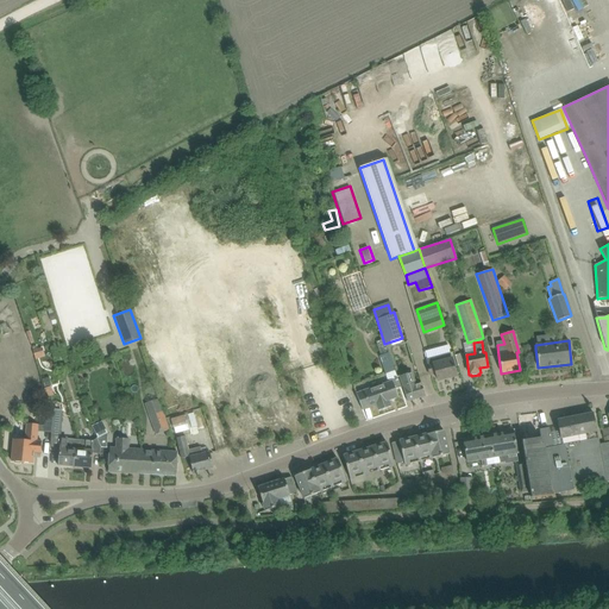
[(446,344),(426,350),(428,358),(449,352),(446,344)]
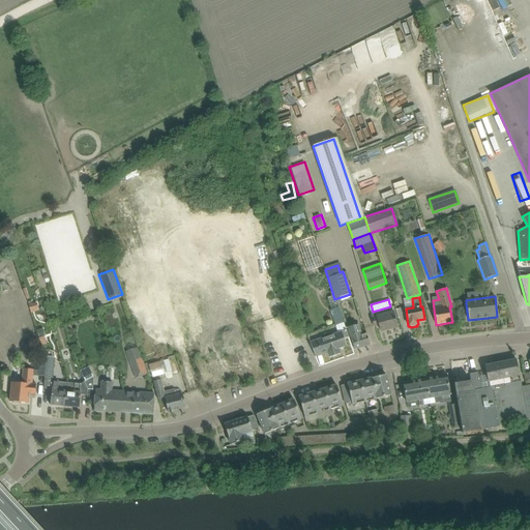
[(371,313),(372,316),(374,324),(374,326),(379,325),(381,331),(396,327),(391,306),(371,313)]
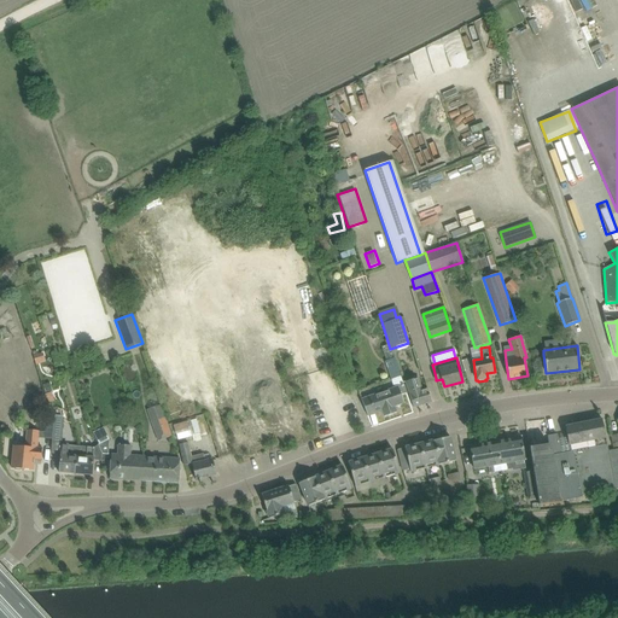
[(362,400),(362,401),(367,417),(382,412),(384,417),(386,417),(389,417),(392,415),(394,414),(396,413),(394,407),(404,403),(401,395),(407,394),(403,385),(394,359),(384,361),(394,388),(362,400)]
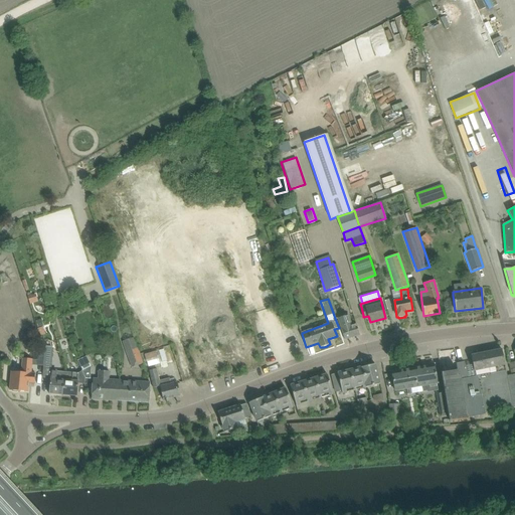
[(338,318),(339,322),(345,340),(359,335),(356,324),(351,325),(348,315),(338,318)]
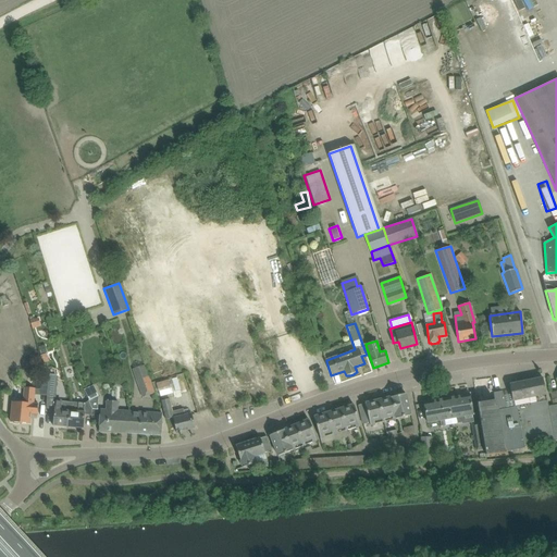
[(145,366),(132,370),(135,380),(138,388),(151,384),(148,375),(145,366)]
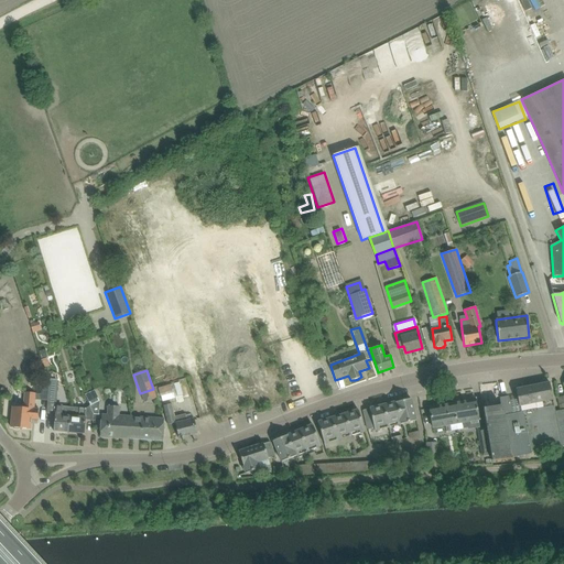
[(49,386),(47,397),(56,398),(57,382),(47,381),(49,386)]
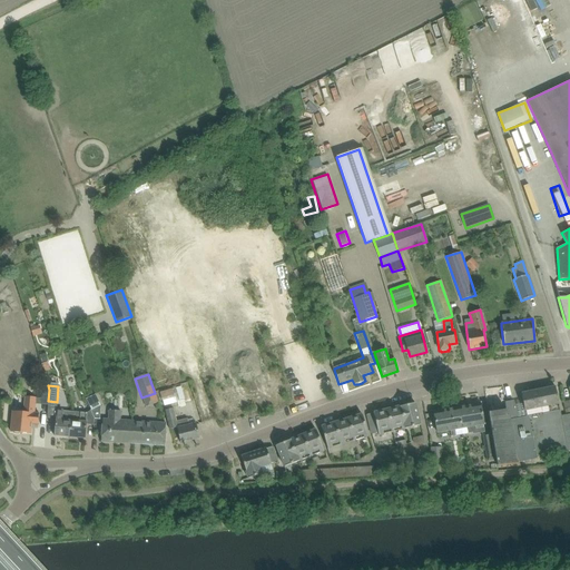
[(510,401),(504,402),(507,410),(507,414),(509,414),(518,462),(537,459),(537,458),(569,450),(569,414),(561,416),(554,386),(521,393),(521,395),(524,411),(524,413),(527,412),(528,415),(517,418),(516,412),(514,409),(513,401),(510,401)]
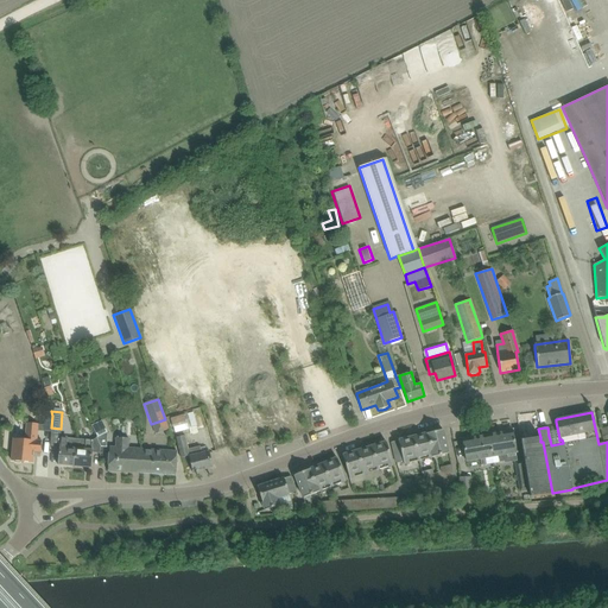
[(36,441),(37,424),(30,424),(30,422),(27,422),(26,439),(13,438),(11,461),(13,461),(16,462),(19,463),(21,462),(32,463),(33,451),(40,453),(42,442),(36,441)]
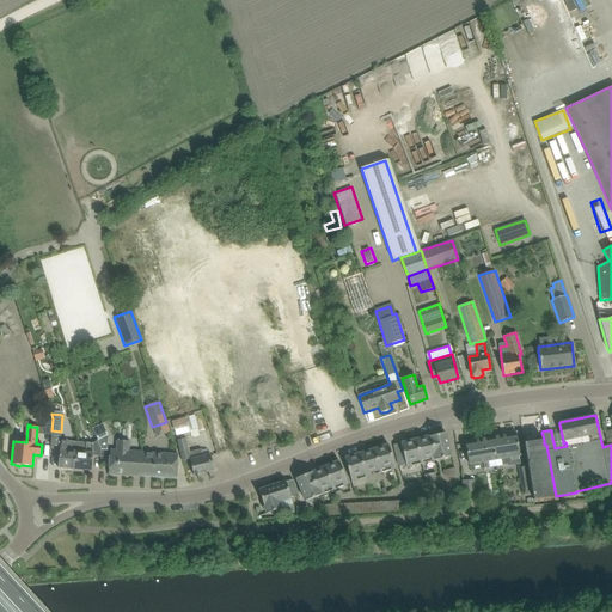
[(407,441),(407,442),(393,445),(398,466),(405,464),(407,467),(451,457),(445,433),(424,438),(422,435),(416,436),(415,438),(415,439),(414,438),(408,439),(407,441)]
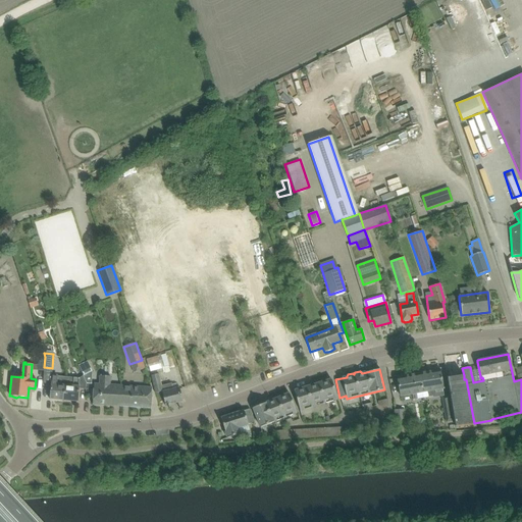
[(440,369),(418,373),(422,392),(427,392),(428,397),(432,397),(431,390),(444,388),(440,369)]
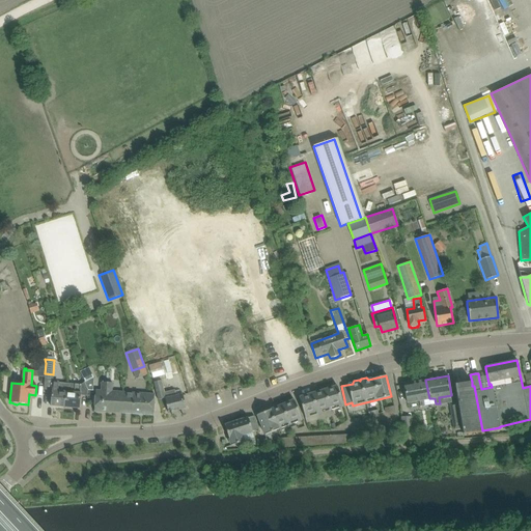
[(429,398),(425,380),(403,384),(407,402),(419,400),(420,407),(424,406),(423,399),(429,398)]
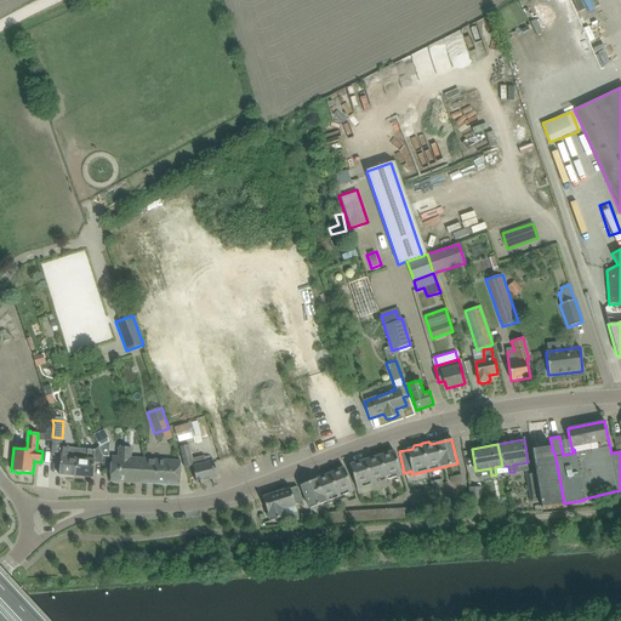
[(180,446),(180,448),(184,468),(193,466),(197,483),(217,478),(216,469),(216,468),(215,468),(214,461),(205,462),(204,456),(192,459),(188,445),(180,446)]
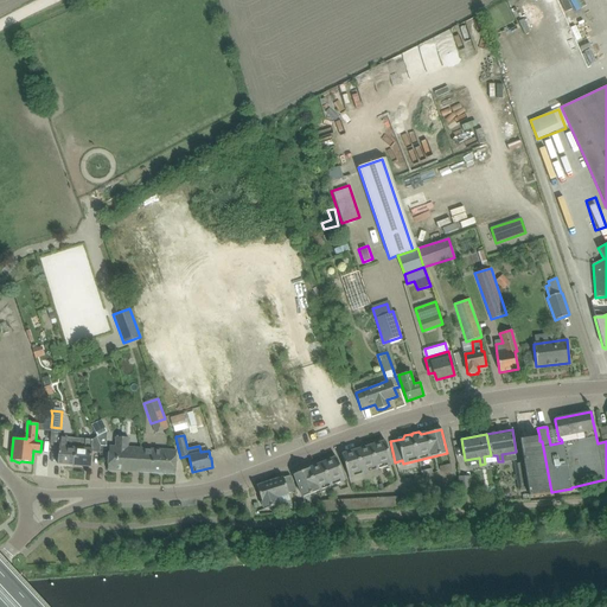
[(531,438),(519,440),(523,460),(528,489),(529,496),(530,496),(551,494),(551,492),(542,441),(540,441),(540,436),(531,438)]
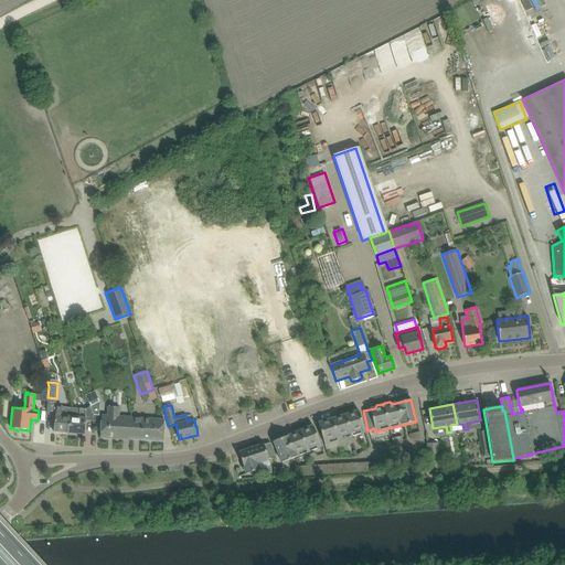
[(53,433),(68,434),(71,408),(56,407),(55,416),(53,433)]
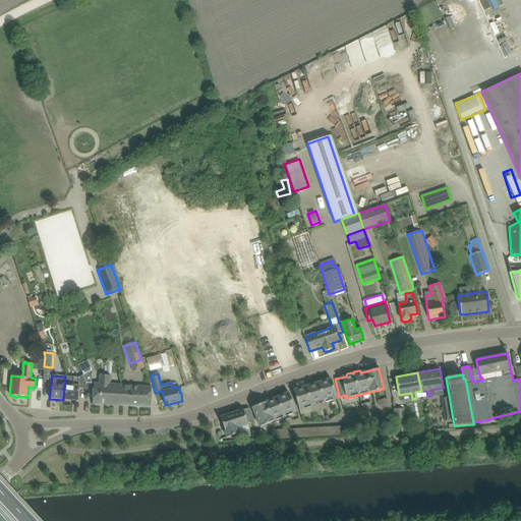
[(65,377),(63,400),(77,401),(79,386),(78,386),(79,378),(65,377)]
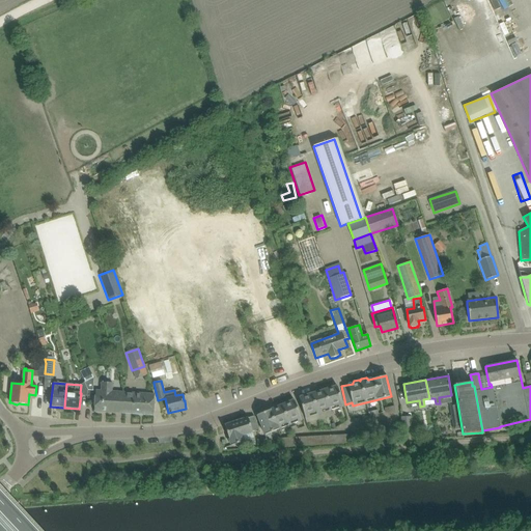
[(94,412),(122,414),(123,392),(112,392),(112,385),(102,384),(101,391),(95,391),(95,396),(92,396),(92,403),(94,404),(94,412)]
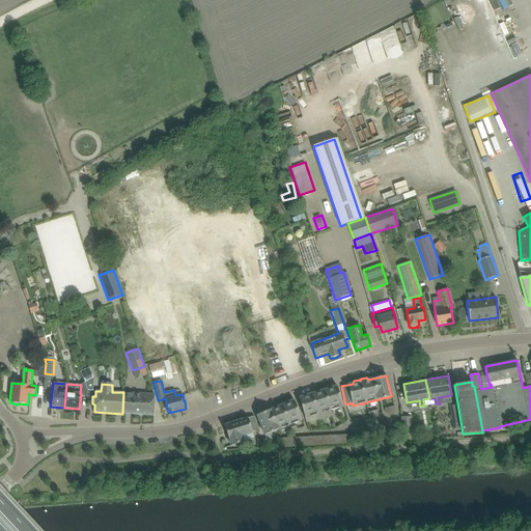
[(316,392),(299,397),(305,418),(343,407),(337,386),(332,388),(332,387),(329,386),(325,387),(324,389),(323,388),(317,389),(316,392)]
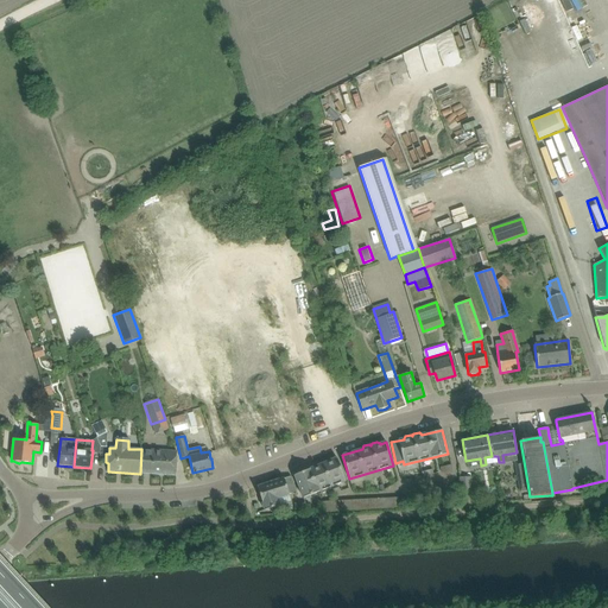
[(141,449),(140,474),(175,475),(177,451),(141,449)]
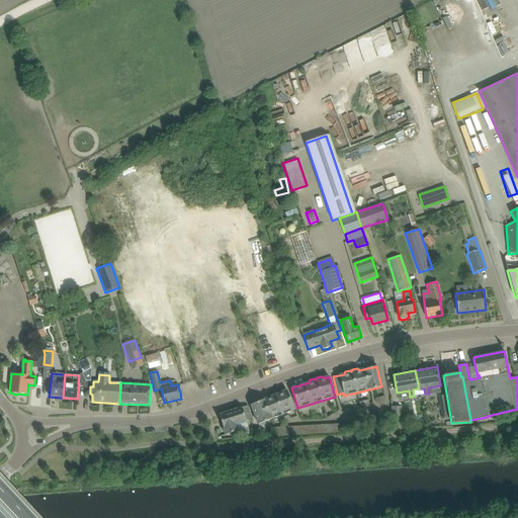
[(251,405),(258,424),(294,410),(287,391),(281,393),(281,392),(279,391),(275,393),(274,394),(272,394),(268,396),(267,398),(251,405)]
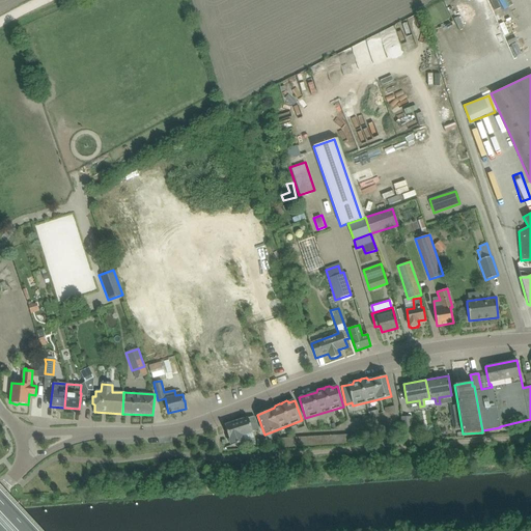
[(457,402),(450,403),(454,429),(462,427),(457,402)]
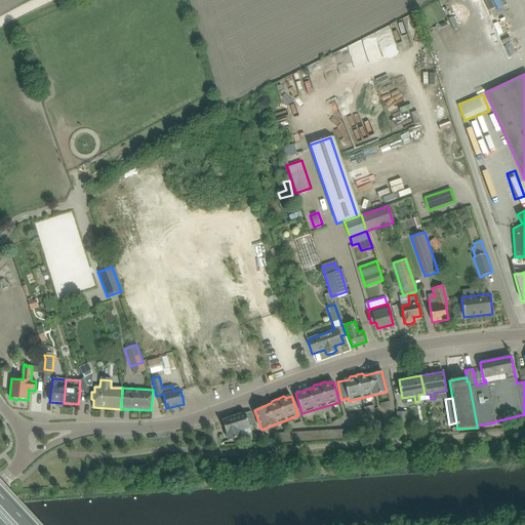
[(239,430),(255,425),(251,411),(221,420),(229,441),(241,437),(239,430)]
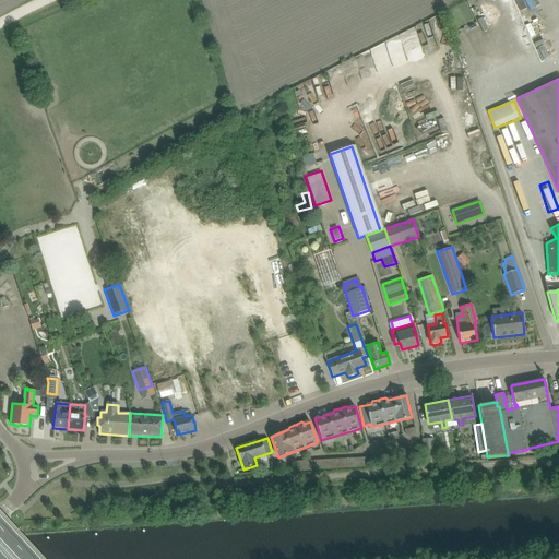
[(423,439),(423,456),(433,456),(433,439),(423,439)]
